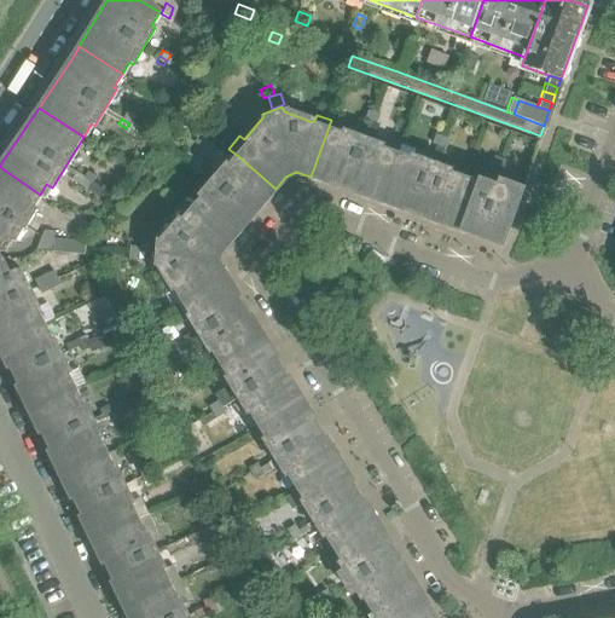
[(377,202),(393,157),(375,150),(376,145),(342,133),(344,125),(331,120),(311,177),(335,186),(336,183),(353,189),(352,192),(377,202)]
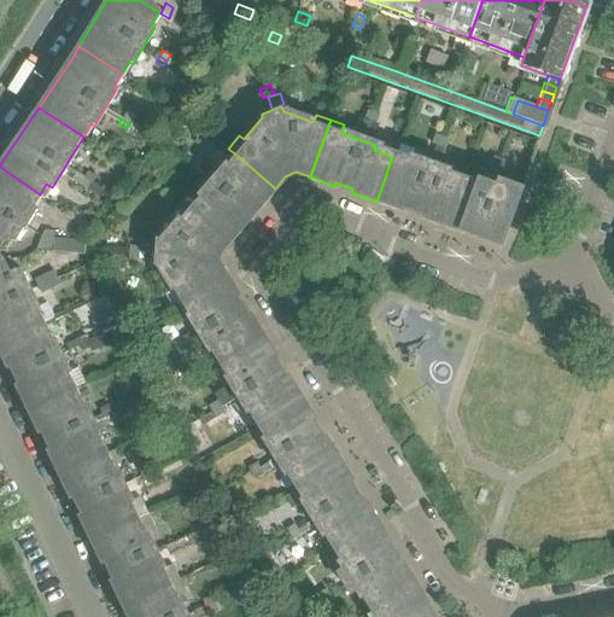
[(228,243),(275,188),(238,156),(227,169),(222,166),(198,195),(194,192),(183,205),(228,243)]
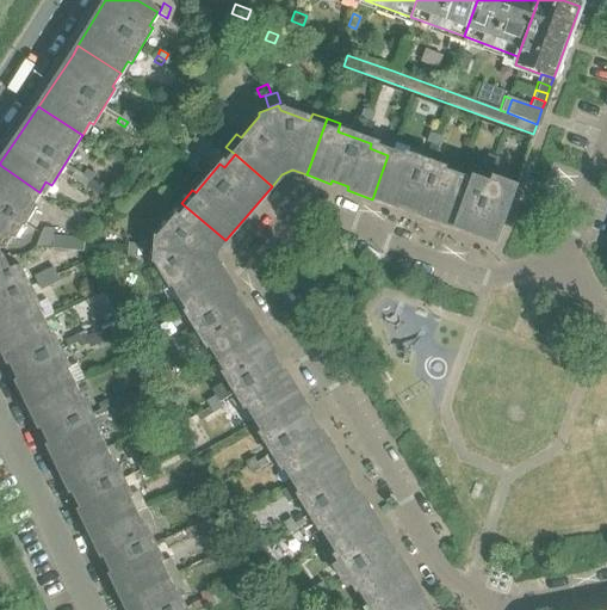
[(198,162),(191,155),(187,160),(194,167),(198,162)]
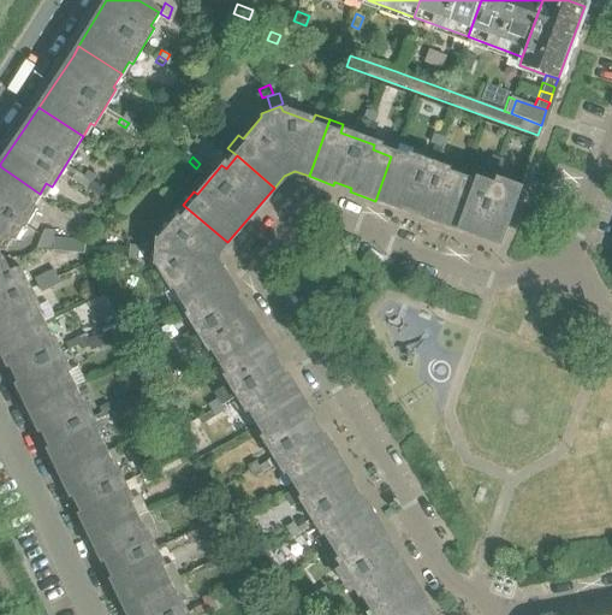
[(444,225),(459,182),(441,175),(443,170),(408,157),(405,161),(391,157),(375,201),(400,210),(402,210),(402,207),(419,213),(419,216),(419,217),(444,225)]
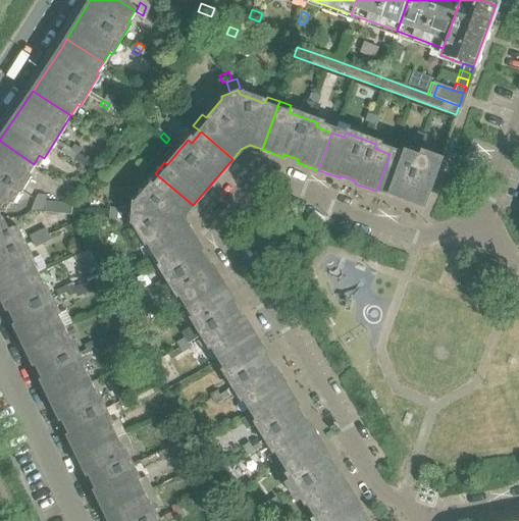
[(166,143),(160,137),(156,141),(162,146),(166,143)]
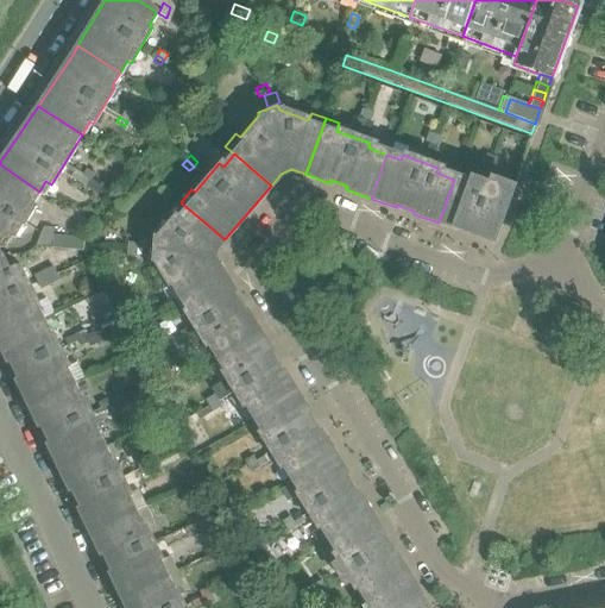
[(14,238),(33,207),(27,202),(35,192),(38,193),(39,192),(0,164),(0,258),(2,258),(0,254),(0,244),(4,237),(14,238)]
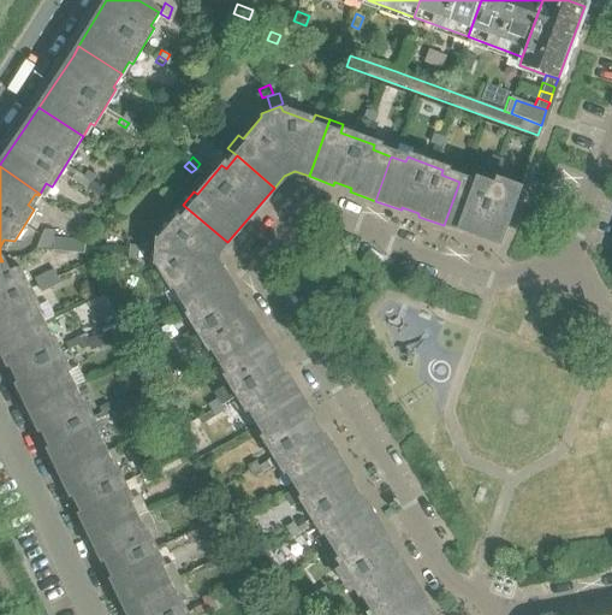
[(101,189),(89,182),(90,181),(82,176),(66,167),(65,171),(71,175),(67,179),(96,197),(101,189)]
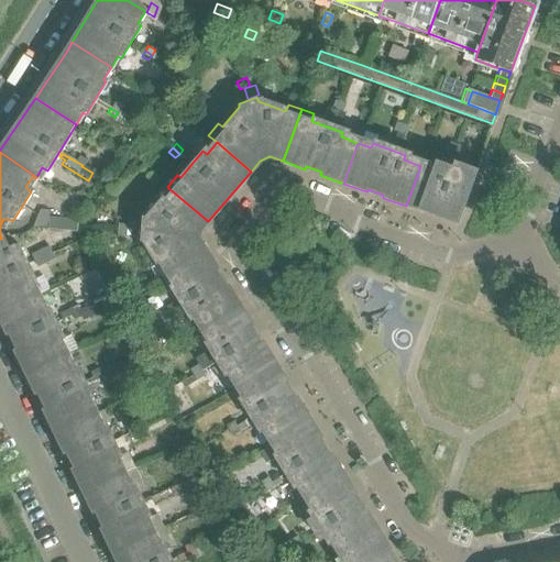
[(83,165),(85,161),(78,156),(75,161),(83,165)]
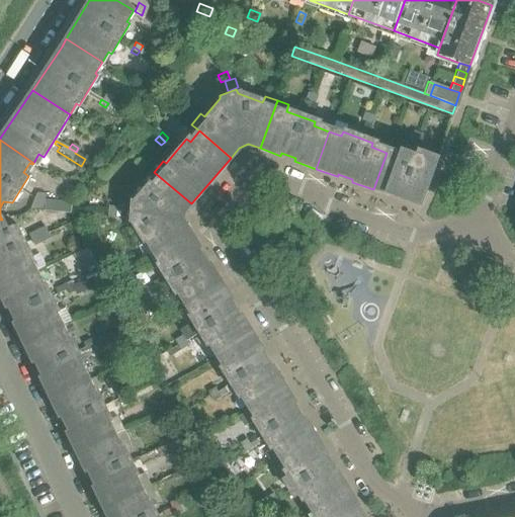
[(419,205),(435,159),(421,154),(419,160),(400,153),(399,157),(387,153),(373,189),(419,205)]
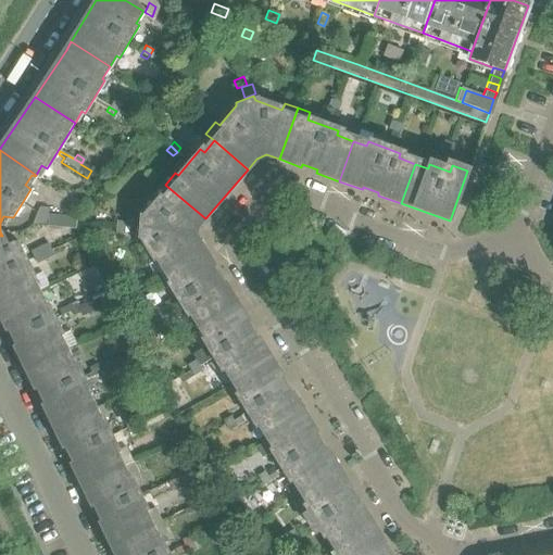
[(164,270),(201,249),(195,237),(197,227),(205,218),(165,185),(156,194),(163,200),(162,202),(159,199),(139,221),(134,221),(134,240),(139,240),(152,261),(156,257),(164,270)]
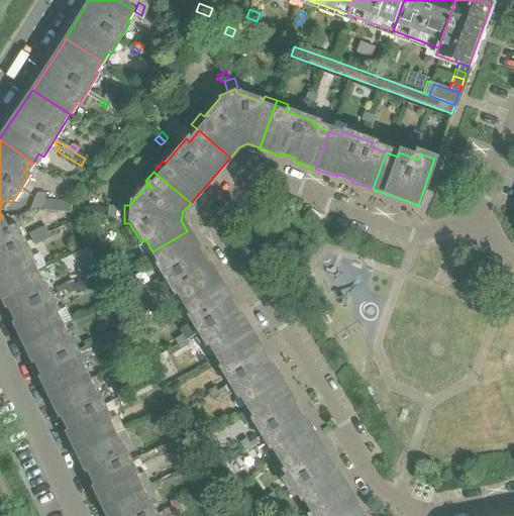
[(42,204),(42,198),(32,198),(28,208),(41,207),(41,204),(42,204)]
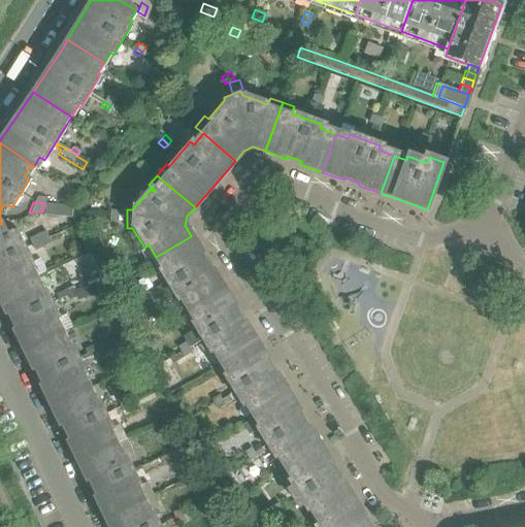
[(31,262),(17,230),(13,232),(13,231),(7,234),(2,224),(0,224),(0,293),(35,276),(29,263),(31,262)]
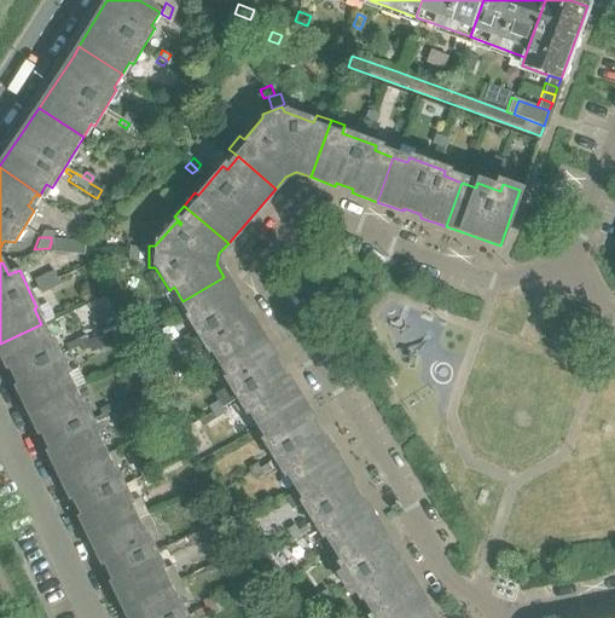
[(324,269),(319,276),(325,281),(331,275),(324,269)]
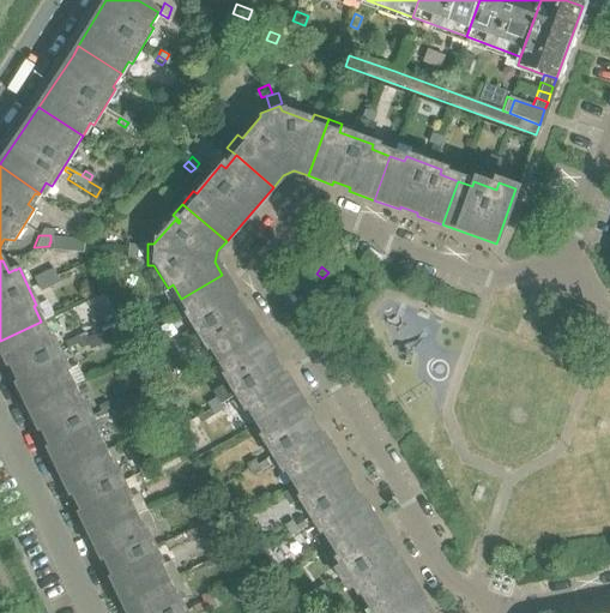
[(36,284),(54,276),(50,268),(34,276),(36,281),(35,282),(36,284)]
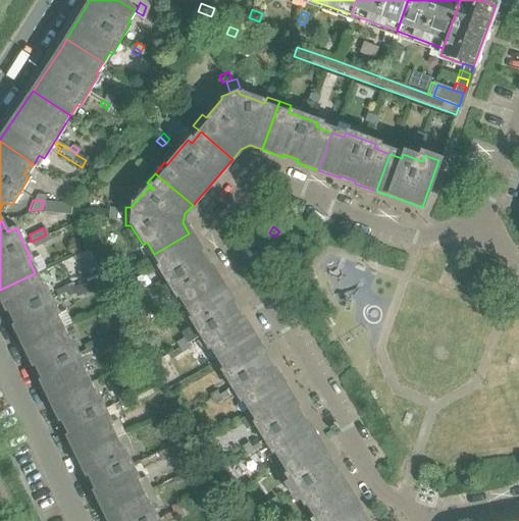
[(293,242),(281,232),(275,240),(287,249),(293,242)]
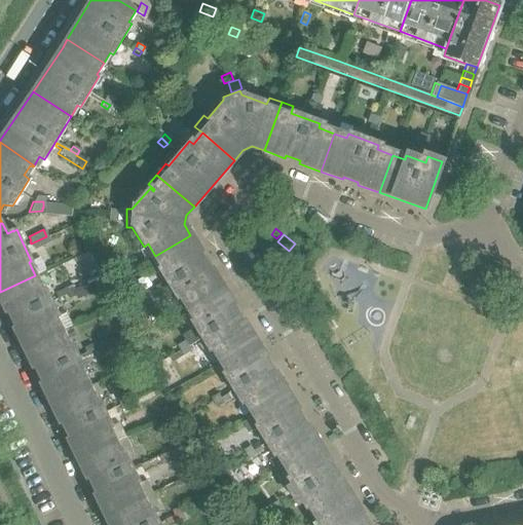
[(208,269),(200,256),(202,255),(190,235),(155,256),(145,262),(152,274),(158,270),(174,296),(178,301),(182,298),(189,309),(223,288),(211,267),(208,269)]
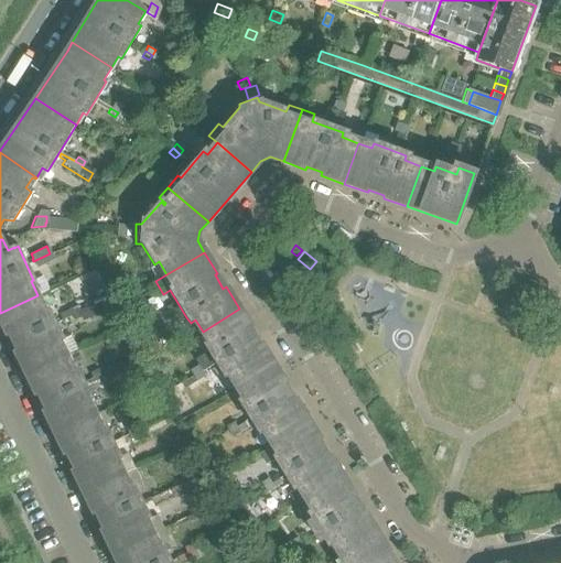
[(36,267),(52,259),(50,253),(33,261),(36,267)]
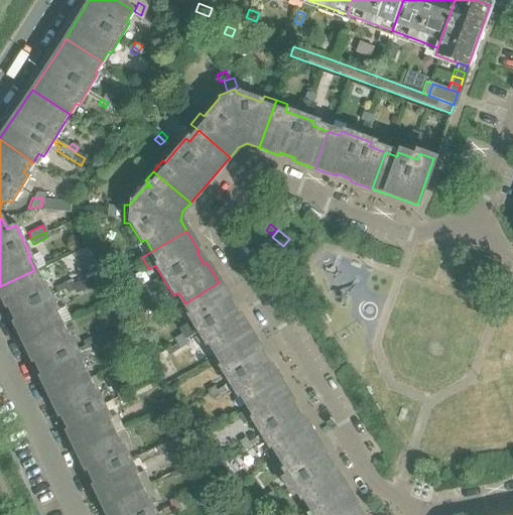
[(92,262),(76,269),(79,277),(82,275),(84,279),(85,278),(97,273),(92,262)]
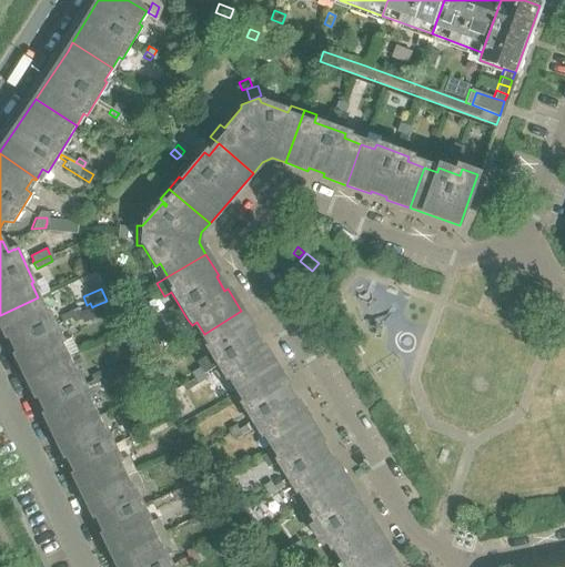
[(69,355),(54,325),(48,309),(44,310),(38,297),(0,315),(0,325),(7,340),(9,337),(17,353),(14,354),(24,376),(69,355)]
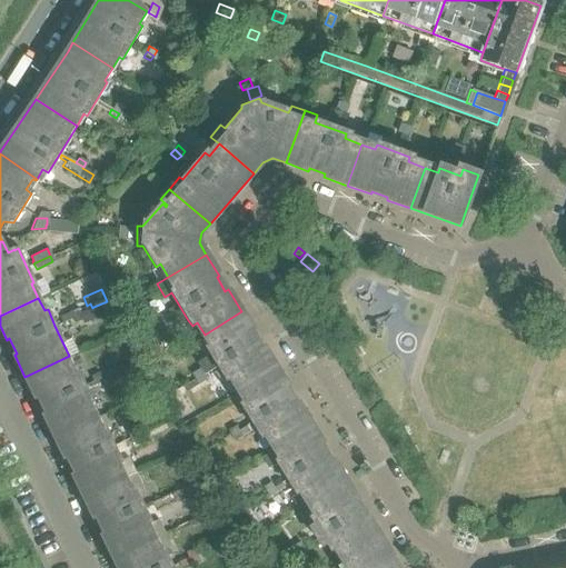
[(132,311),(127,301),(117,308),(122,317),(132,311)]
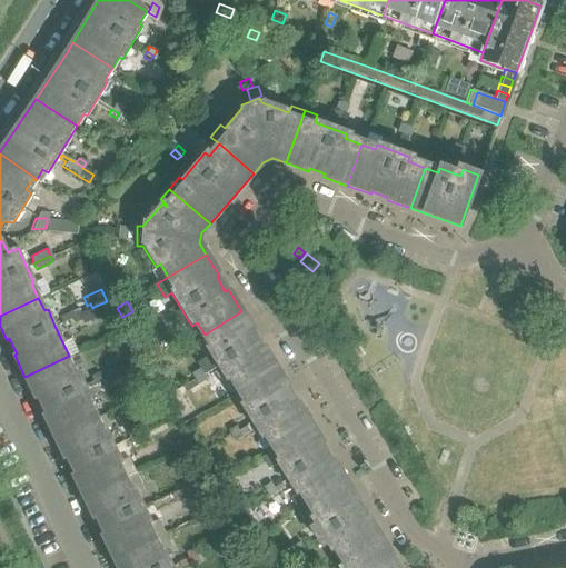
[(168,317),(177,311),(172,305),(165,311),(168,317)]
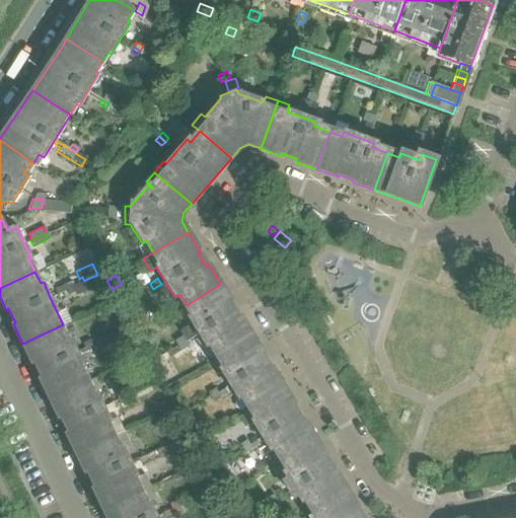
[(73,286),(75,291),(73,291),(75,295),(89,288),(85,280),(84,281),(73,286)]
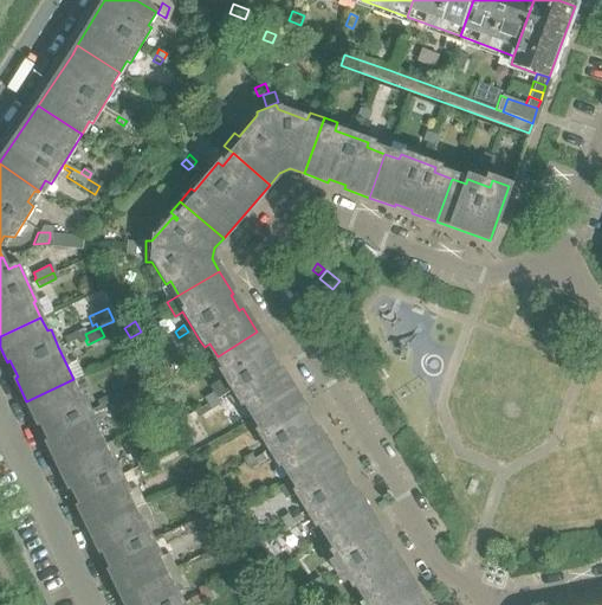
[(84,334),(82,328),(72,333),(76,339),(84,334)]
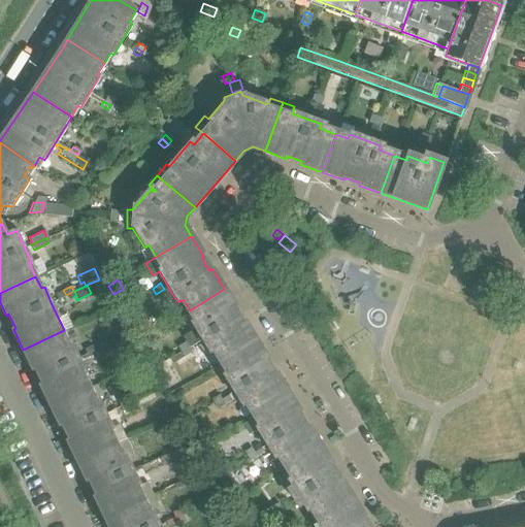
[(256,340),(243,321),(241,323),(233,309),(235,308),(224,289),(190,310),(197,321),(193,323),(196,328),(182,336),(185,342),(176,347),(183,356),(190,352),(188,348),(202,338),(211,353),(215,351),(222,362),(256,340)]
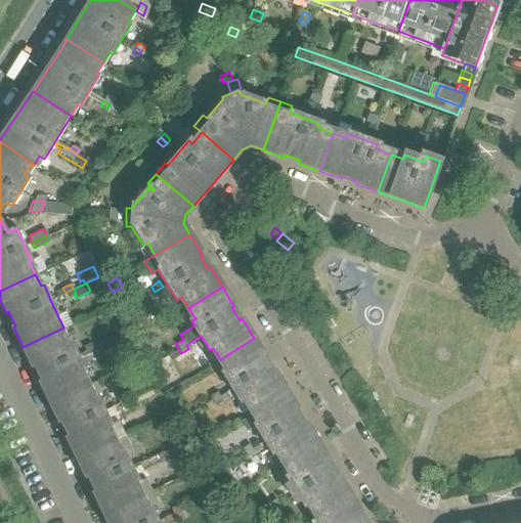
[(154,292),(150,288),(144,292),(146,296),(154,292)]
